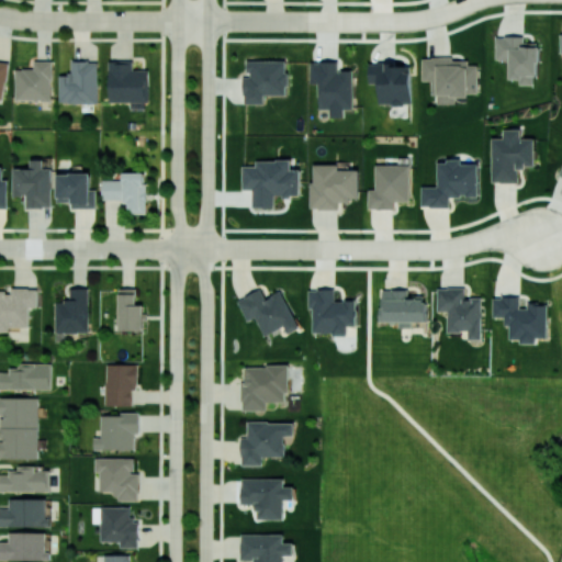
[(508,79),(518,79),(518,85),(537,85),(538,45),(524,45),(524,36),(496,36),(495,59),(509,59),(508,79)]
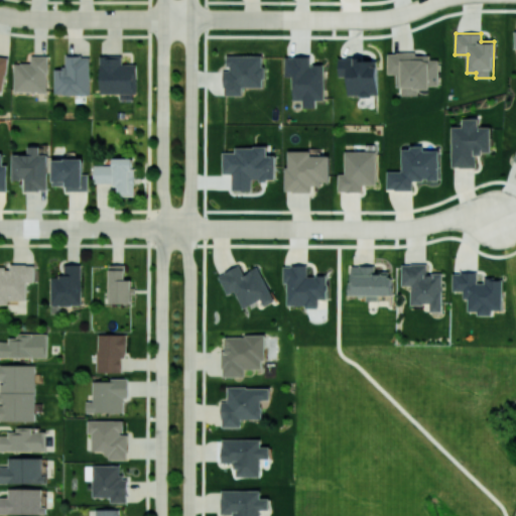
[(438,59),(430,59),(430,53),(387,53),(387,75),(396,75),(396,88),(400,88),(400,96),(418,96),(418,87),(438,87),(438,59)]
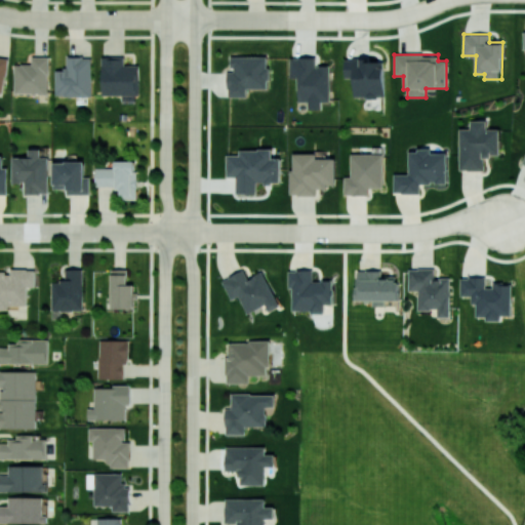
[(13,93),(47,93),(48,55),(32,55),(31,65),(14,64),(13,93)]
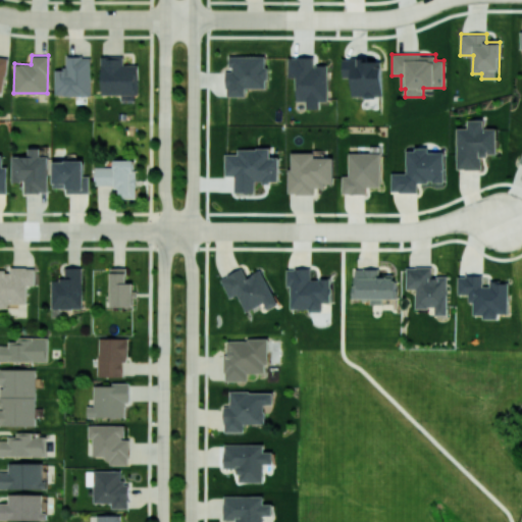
[(91,95),(90,56),(66,57),(66,68),(55,68),(55,96),(91,95)]
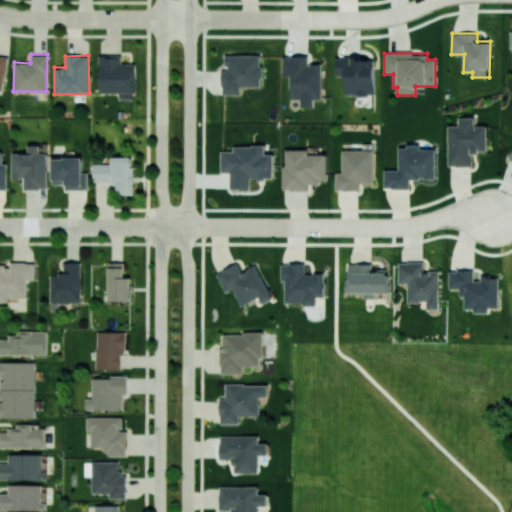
[(135,93),(136,63),(121,63),(121,55),(99,55),(99,92),(135,93)]
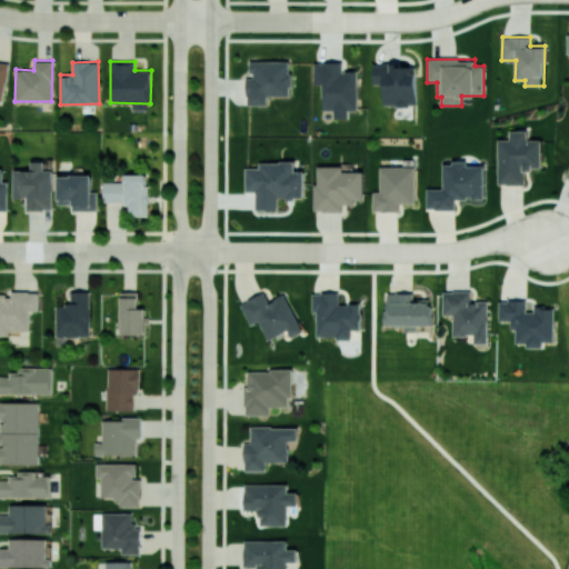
[(291,61),(251,61),(251,78),(247,78),(247,105),(267,105),(267,96),(291,96),(291,61)]
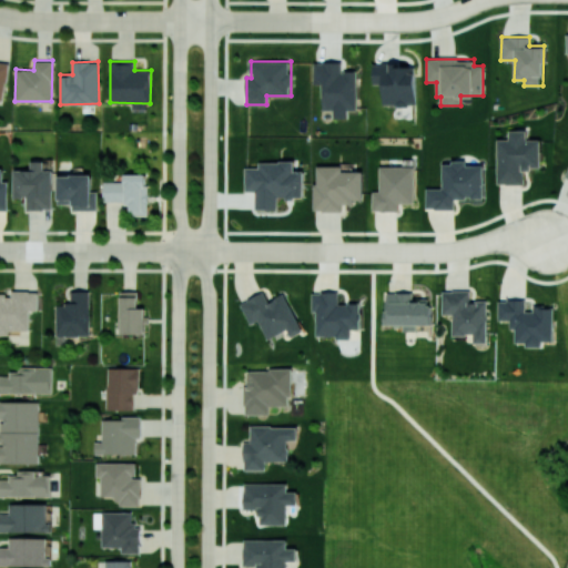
[(357,71),(342,70),(342,62),(314,61),(313,83),(322,83),(322,110),(333,110),(333,118),(347,119),(347,110),(356,110),(357,71)]
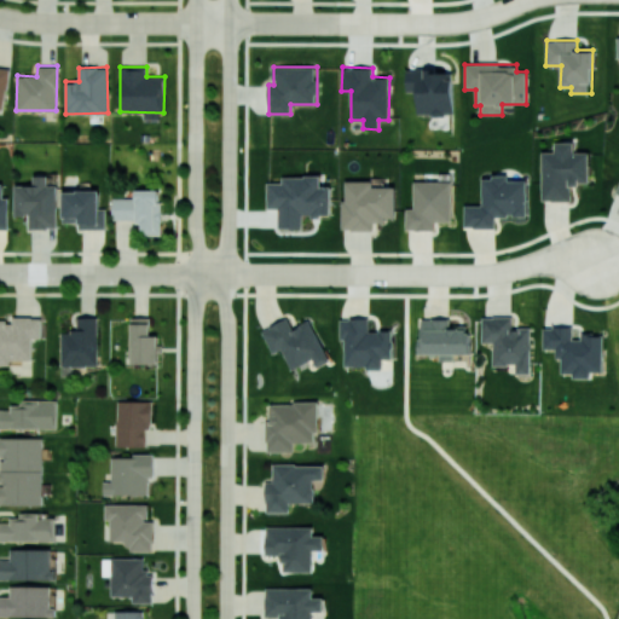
[(406,92),(417,92),(417,115),(453,115),(452,70),(406,70),(406,92)]
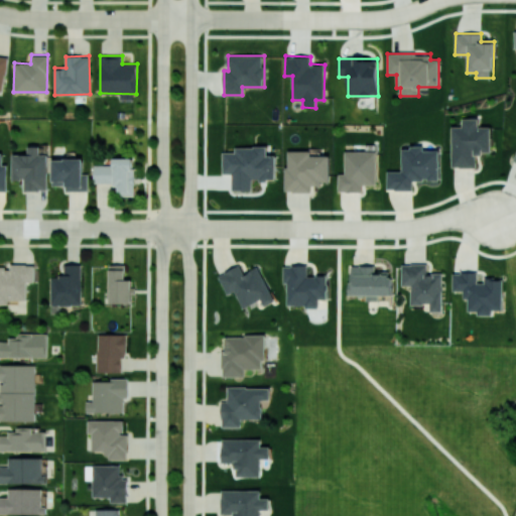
[(490,153),(491,127),(478,127),(478,119),(463,118),(463,127),(452,127),(452,167),(476,167),(476,153),(490,153)]
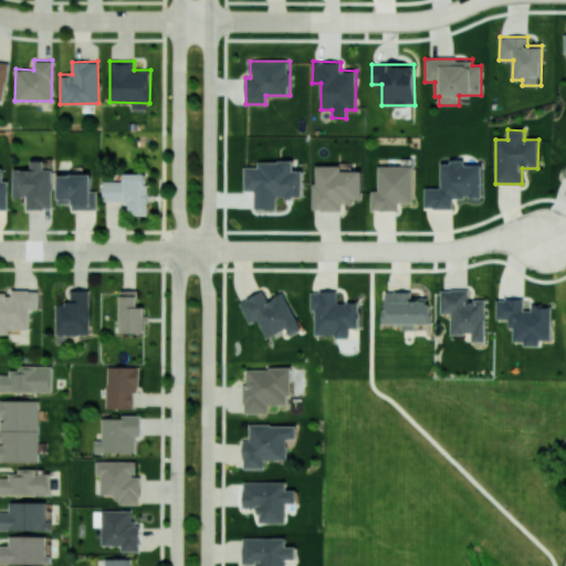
[(14,169),(14,197),(27,197),(27,209),(53,209),(53,169),(44,169),(43,159),(31,159),(31,169),(14,169)]
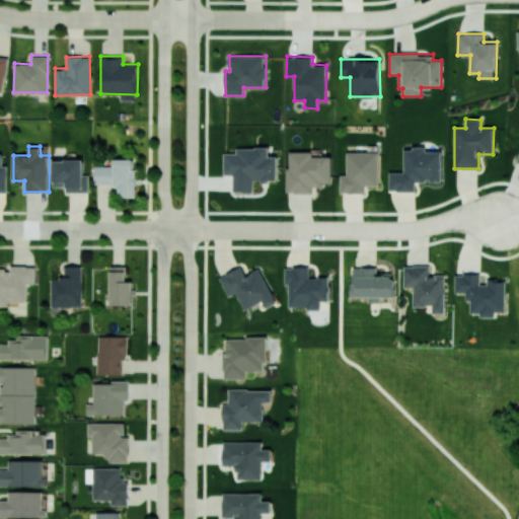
[(234,192),(253,192),(253,180),(277,180),(277,156),(269,156),(269,148),(236,148),(236,153),(224,153),(224,174),(234,174),(234,192)]
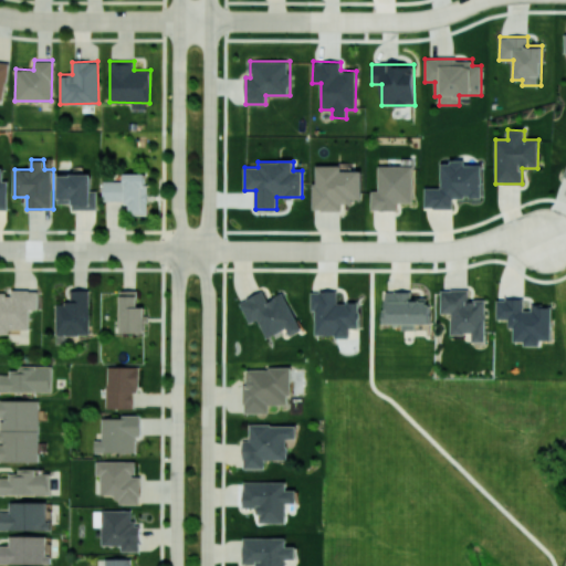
[(482,197),(482,165),(464,165),(464,161),(441,161),(441,188),(425,188),(425,208),(453,208),(453,197),(482,197)]
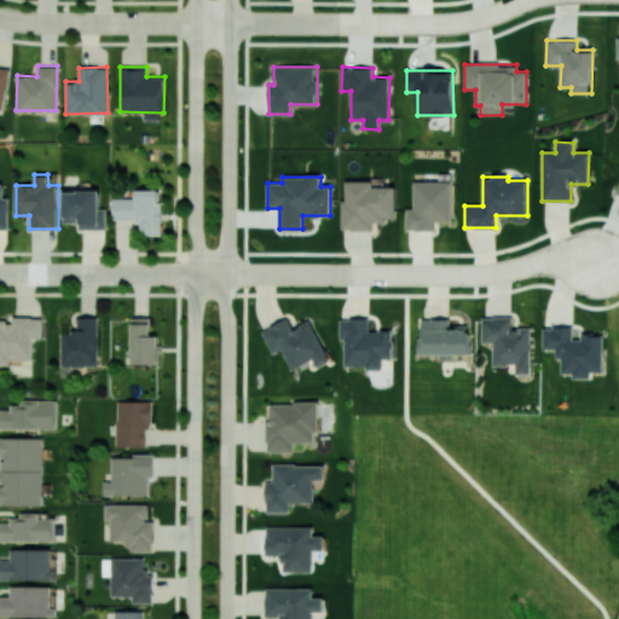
[(342,230),(374,230),(374,223),(385,223),(385,218),(395,218),(395,186),(372,186),(372,181),(343,180),(342,230)]
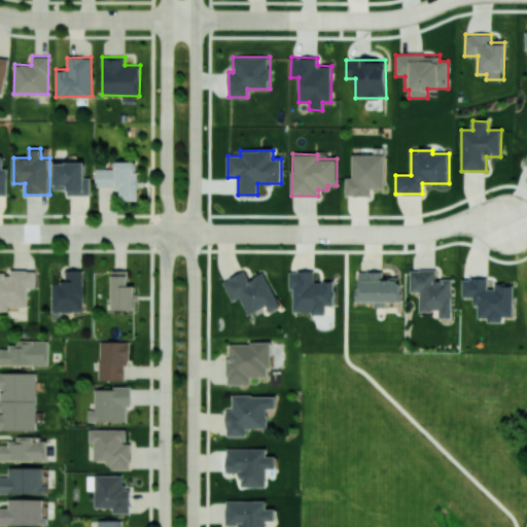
[(346,196),(371,196),(371,188),(385,188),(385,154),(352,154),(352,177),(346,177),(346,196)]
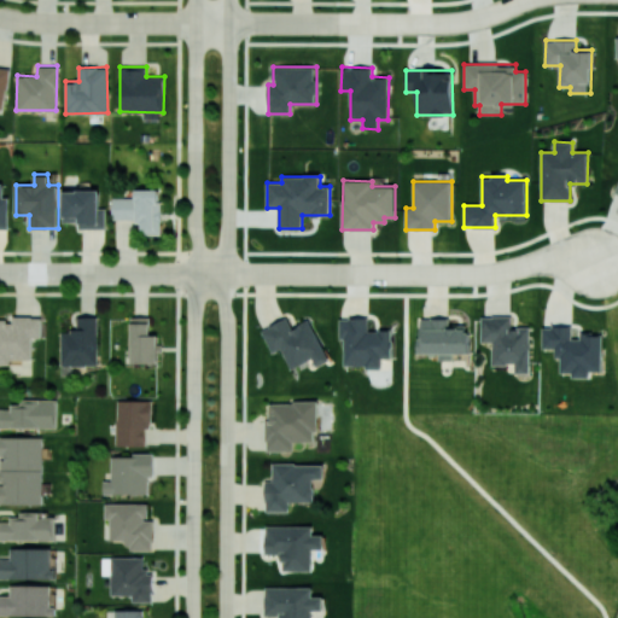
[(64,190),(63,221),(79,222),(79,228),(106,228),(106,208),(100,208),(100,190),(64,190)]
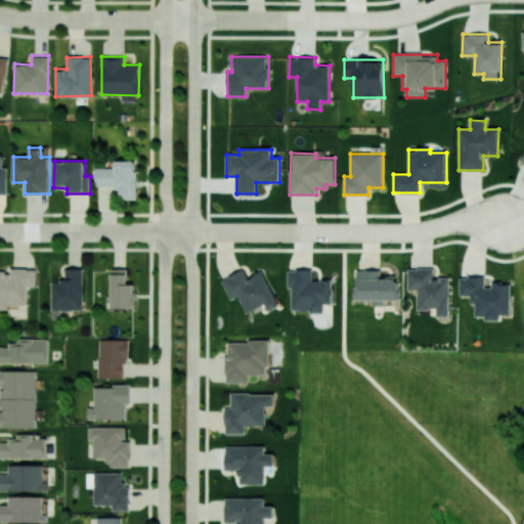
[(137,161),(115,161),(115,167),(96,167),(95,186),(121,187),(120,199),(136,199),(137,161)]
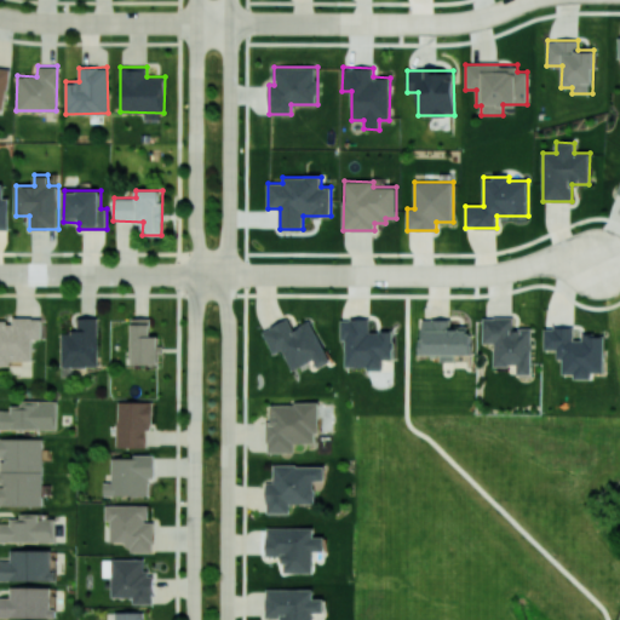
[(0,320),(0,365),(11,366),(11,361),(33,360),(33,339),(41,339),(41,317),(12,319),(12,321),(0,320)]
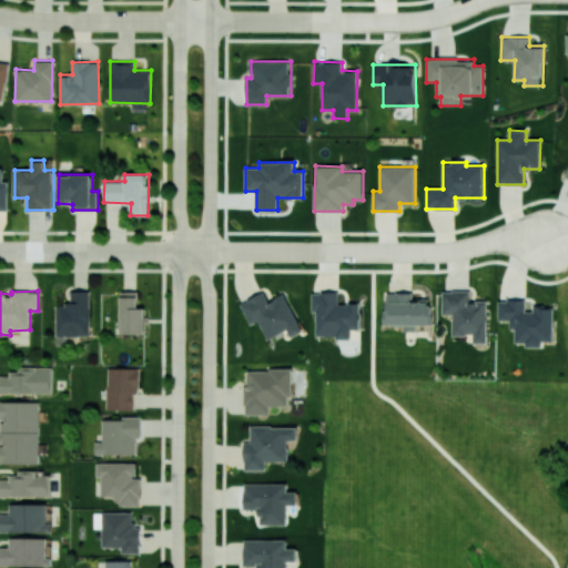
[(57,303),(56,335),(89,336),(90,291),(71,291),(70,304),(57,303)]
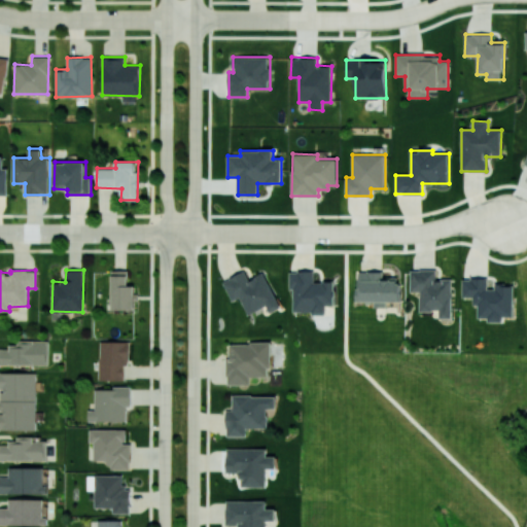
[(419,311),(440,311),(440,318),(451,318),(452,279),(436,278),(436,270),(410,270),(410,291),(420,291),(419,311)]
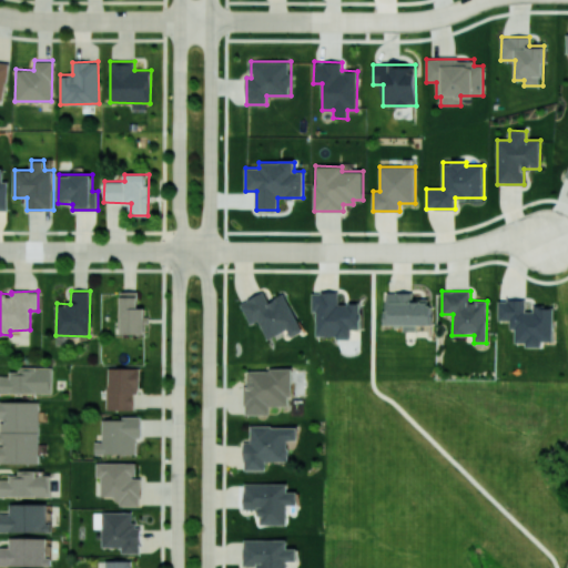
[(145,334),(145,307),(138,307),(138,292),(120,292),(120,333),(145,334)]
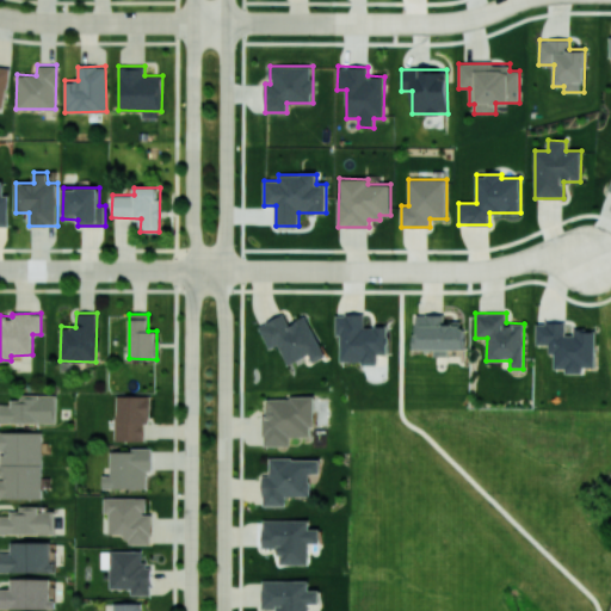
[(307,316),(289,323),(284,314),(259,326),(270,349),(278,345),(288,364),(309,355),(313,363),(326,357),(307,316)]
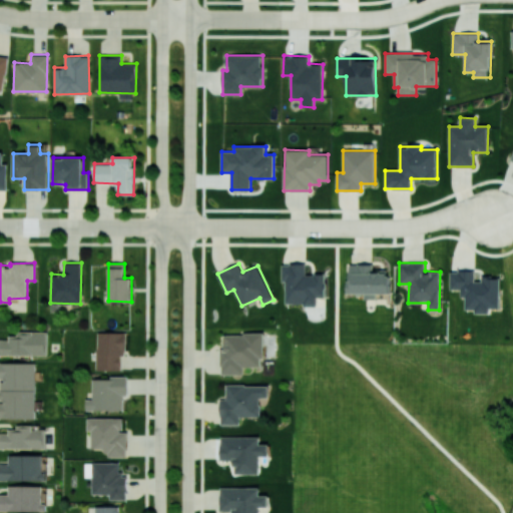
[(286,305),(317,305),(317,297),(325,298),(326,275),(306,274),(306,264),(282,264),(282,282),(286,282),(286,305)]
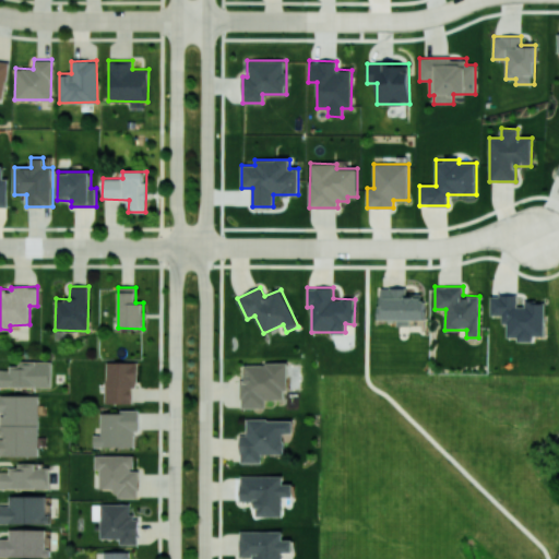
[(424,320),(424,294),(406,294),(406,287),(381,288),(381,305),(377,305),(377,320),(396,319),(397,325),(411,325),(411,320),(424,320)]
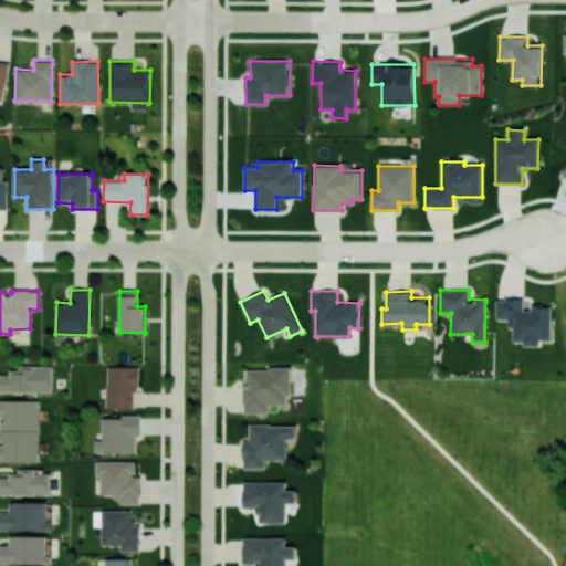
[(552,339),(552,307),(524,306),(524,299),(496,299),(496,318),(509,320),(507,327),(513,327),(513,342),(524,342),(524,345),(540,345),(541,339),(552,339)]
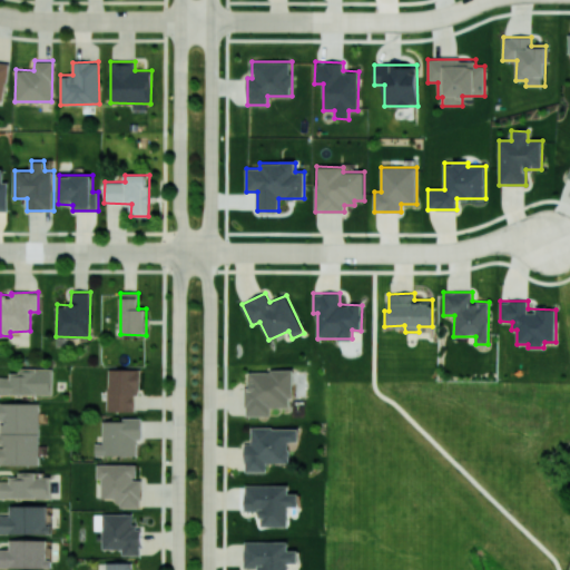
[(52,370),(10,369),(10,377),(0,376),(0,394),(52,395),(52,370)]
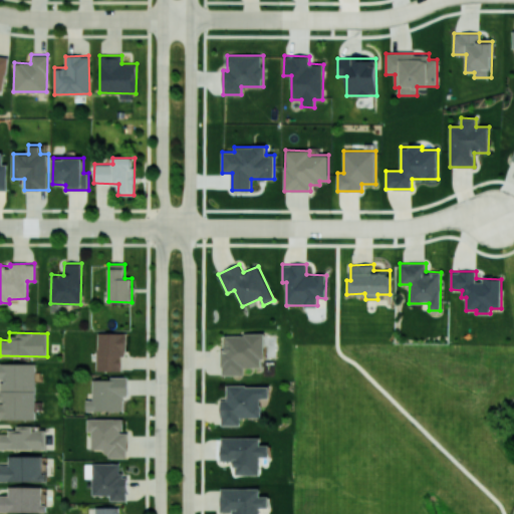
[(96,370),(123,370),(124,333),(97,333),(96,370)]
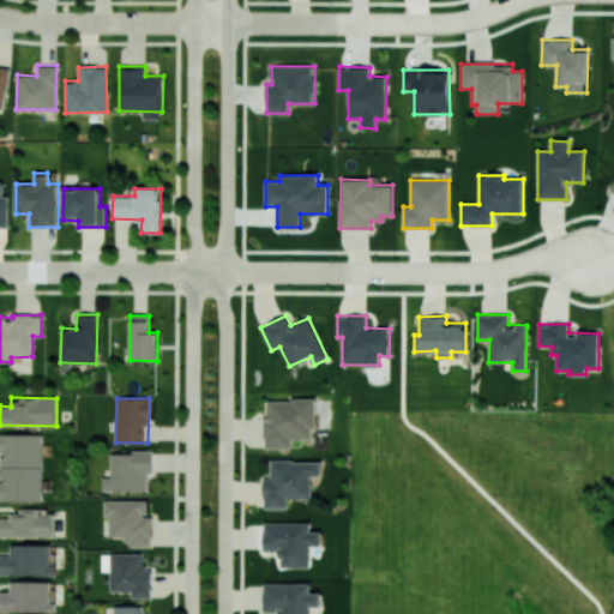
[(292,447),(292,439),(315,439),(315,399),(265,399),(265,447),(292,447)]
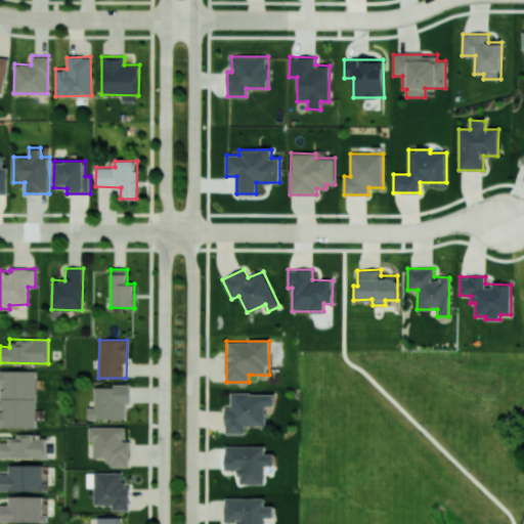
[(0,427),(36,428),(37,370),(0,369),(0,427)]
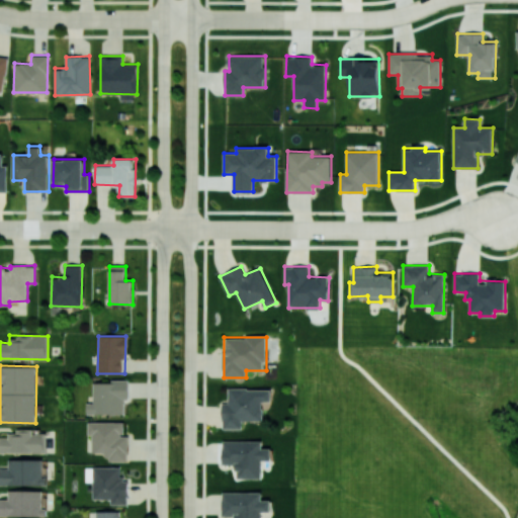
[(128,380),(93,380),(93,403),(87,403),(87,414),(124,414),(124,400),(128,400),(128,380)]
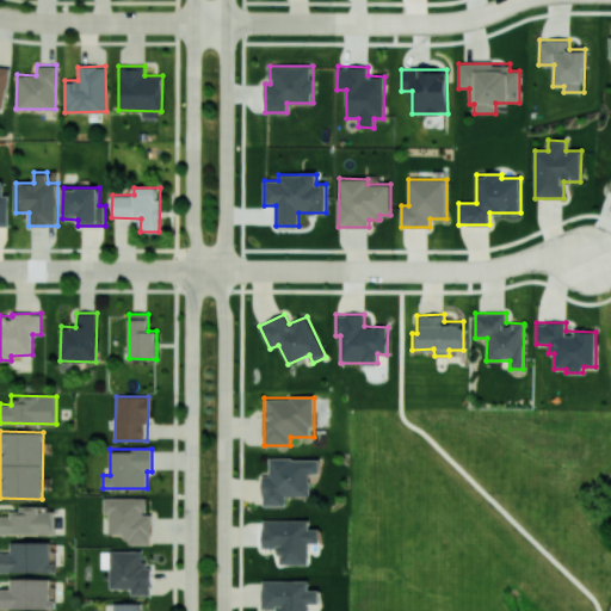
[(309,497),(310,473),(320,474),(320,458),(270,458),(269,475),(263,475),(263,505),(285,505),(285,495),(309,497)]
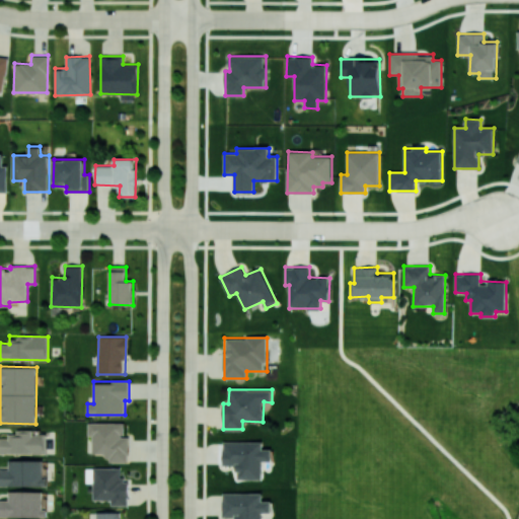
[(125,423),(88,423),(88,435),(91,435),(92,454),(107,454),(107,462),(129,461),(129,437),(125,437),(125,423)]
